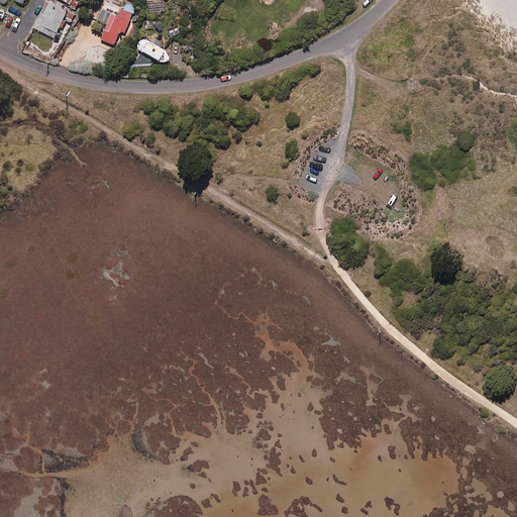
[(70,8),(54,0),(50,0),(44,14),(40,12),(32,27),(55,38),(70,8)]
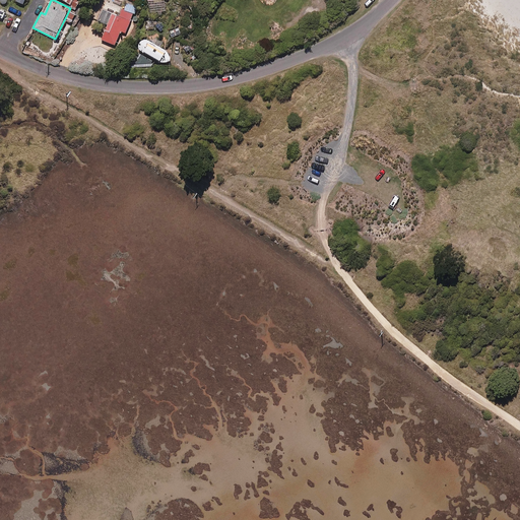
[(61,0),(75,9),(81,0),(61,0)]
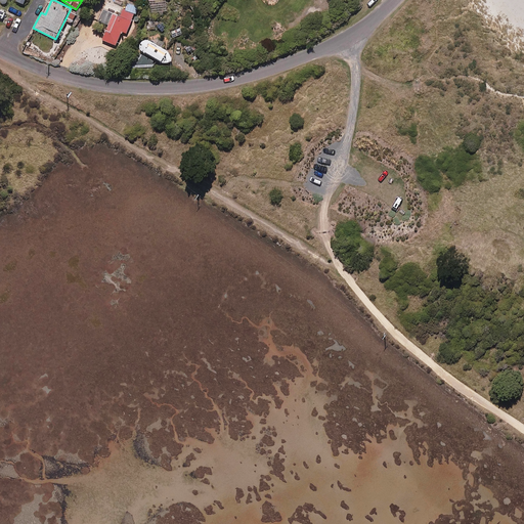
[(138,7),(129,4),(126,11),(136,14),(138,7)]
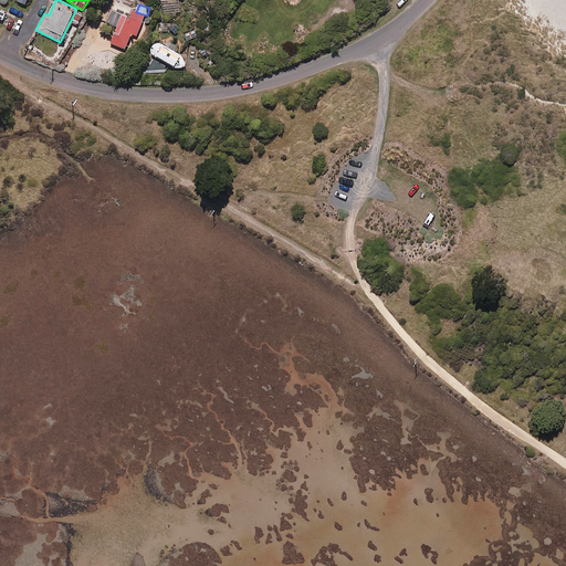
[(143,23),(113,11),(107,24),(117,29),(112,43),(126,50),(132,35),(137,38),(143,23)]
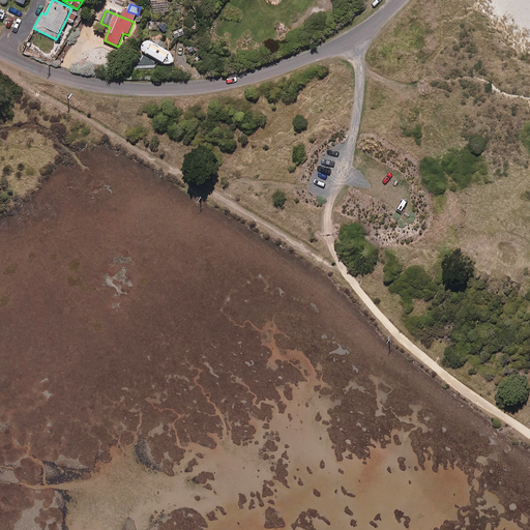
[(78,16),(71,11),(66,22),(72,25),(78,16)]
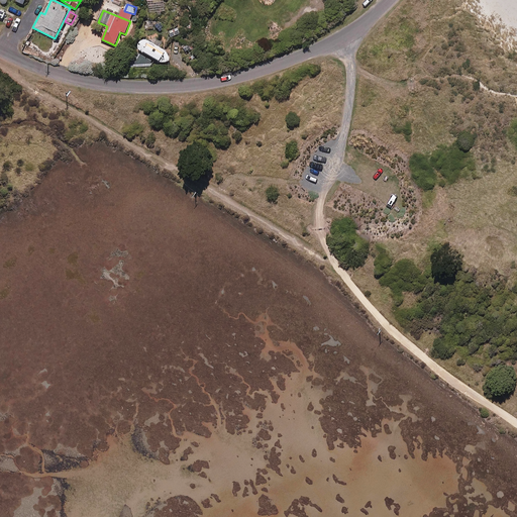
[(150,21),(145,22),(146,29),(157,28),(162,31),(164,25),(156,21),(150,21)]
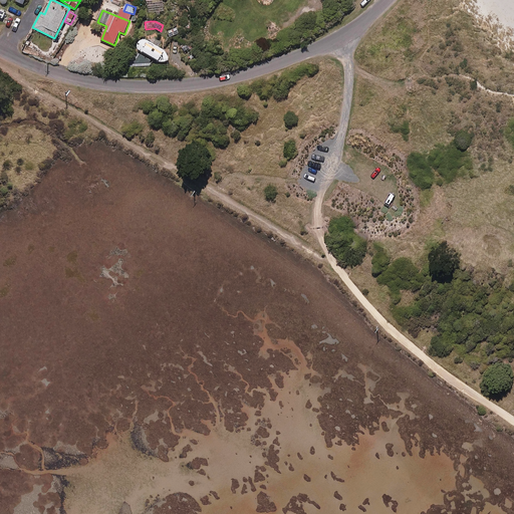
[(178,27),(169,31),(172,37),(181,34),(178,27)]
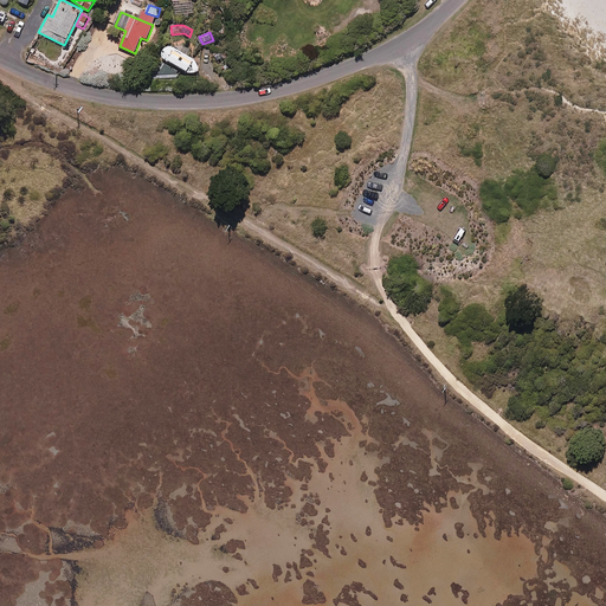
[(197,62),(174,47),(169,47),(165,50),(163,56),(166,60),(188,73),(197,73),(199,70),(197,62)]
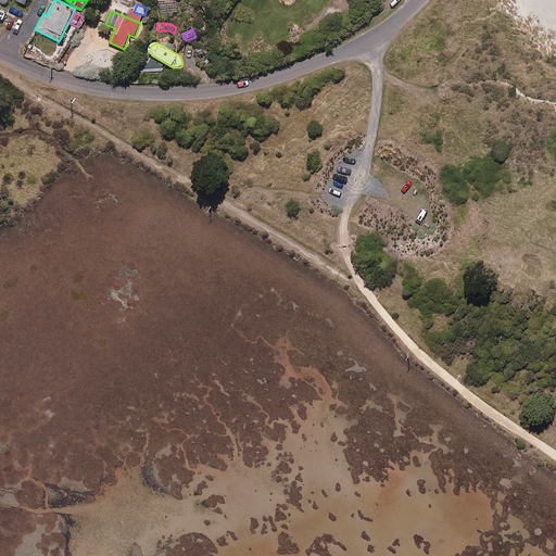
[(204,43),(197,48),(200,57),(209,52),(204,43)]
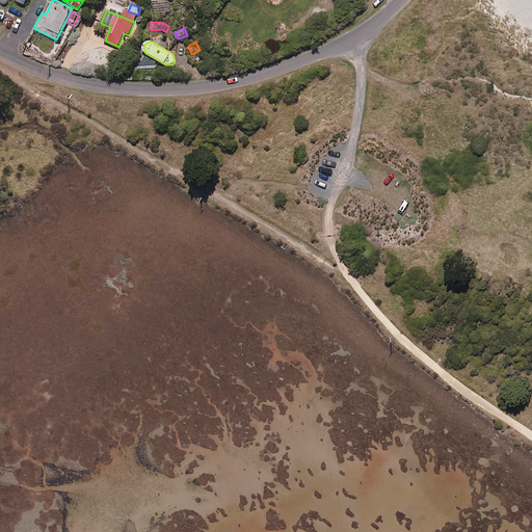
[(137,54),(133,57),(129,68),(156,64),(156,62),(142,54),(137,54)]
